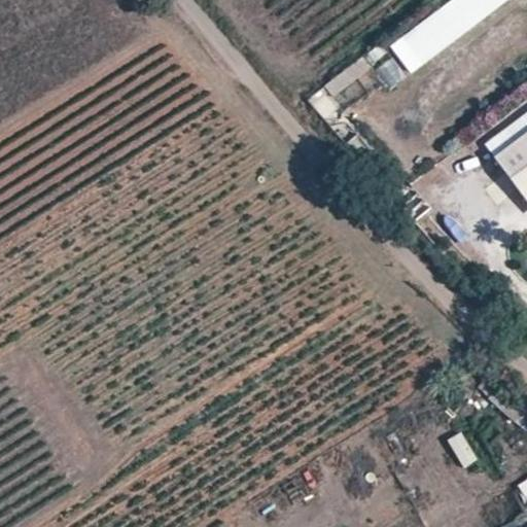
[(450,0),(387,43),(407,72),(511,0),(450,0)]
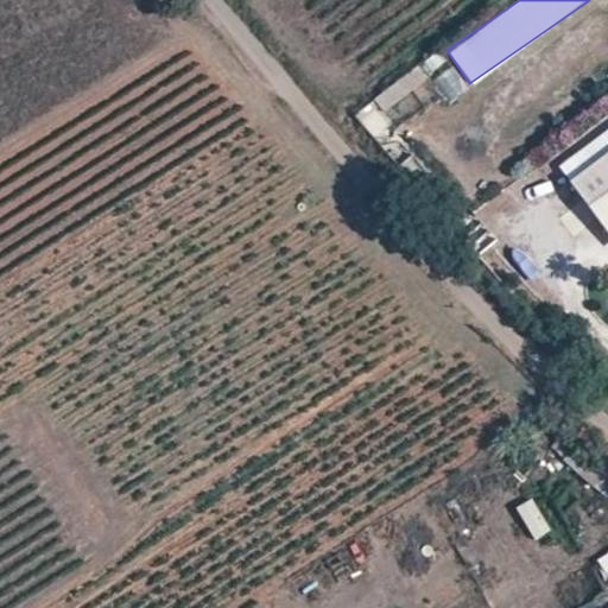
[(418,64),(355,113),(365,125),(428,76),(418,64)]
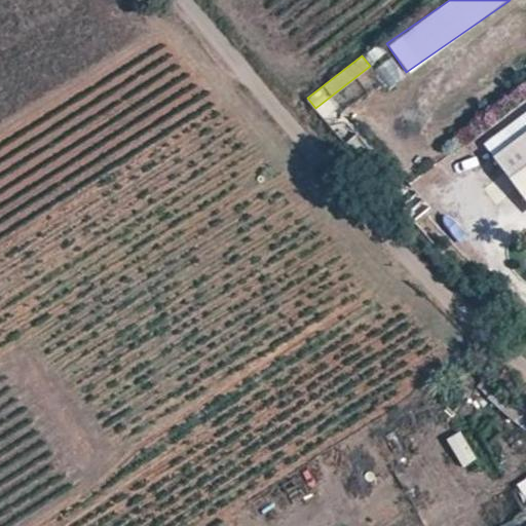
[(525,137),(495,160),(525,199),(525,137)]
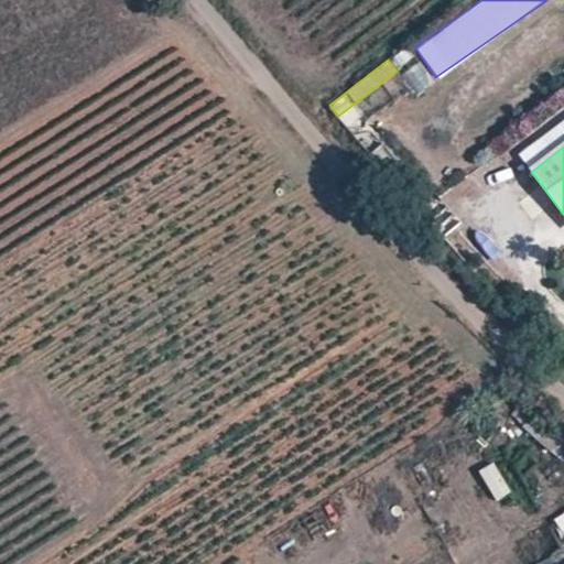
[(494,462),(477,468),(492,501),(509,494),(494,462)]
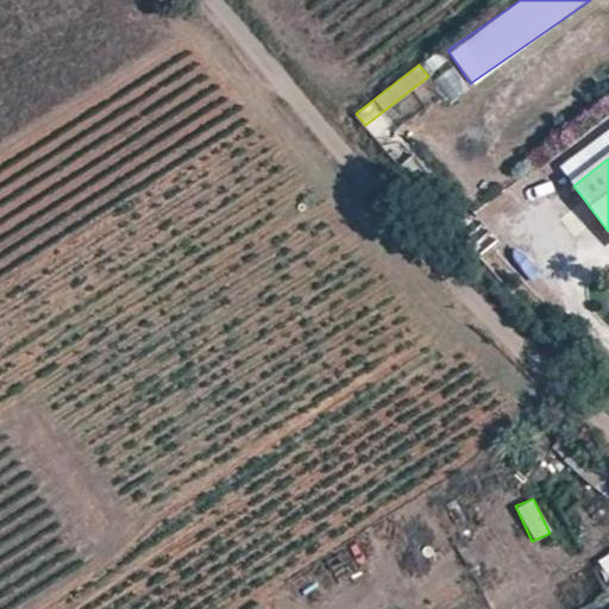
[(608,552),(597,560),(608,578),(608,552)]
